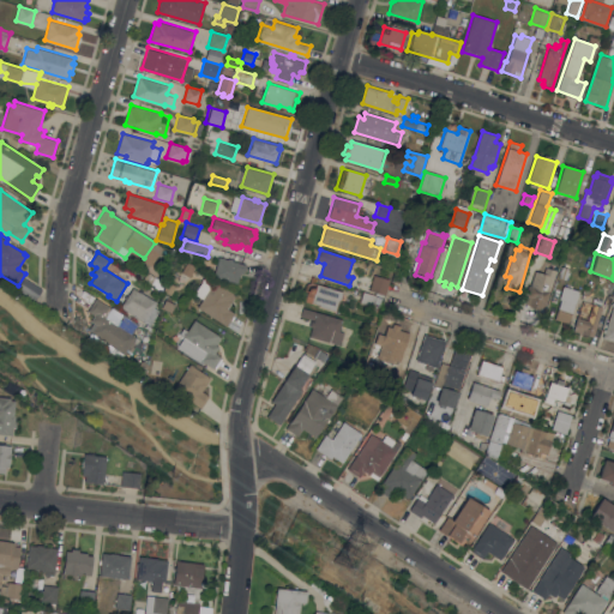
[(214,276),(220,257),(229,259),(229,258),(233,259),(233,260),(246,264),(247,266),(246,270),(244,272),(241,272),(238,283),(214,276)]
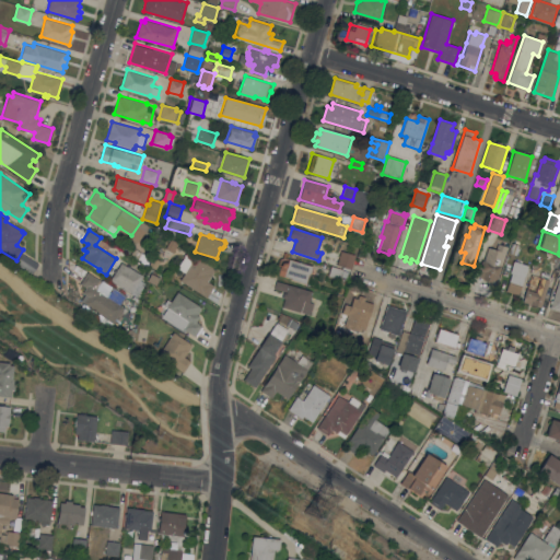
[(517,255),(509,252),(512,242),(521,245),(517,255)]
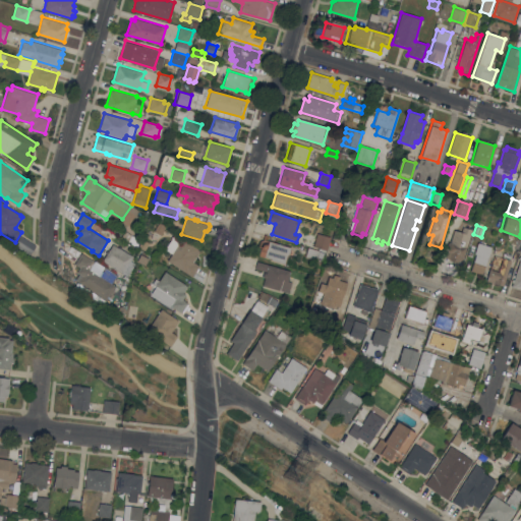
[(454,230),(461,232),(462,227),(471,230),(461,263),(445,257),(454,230)]
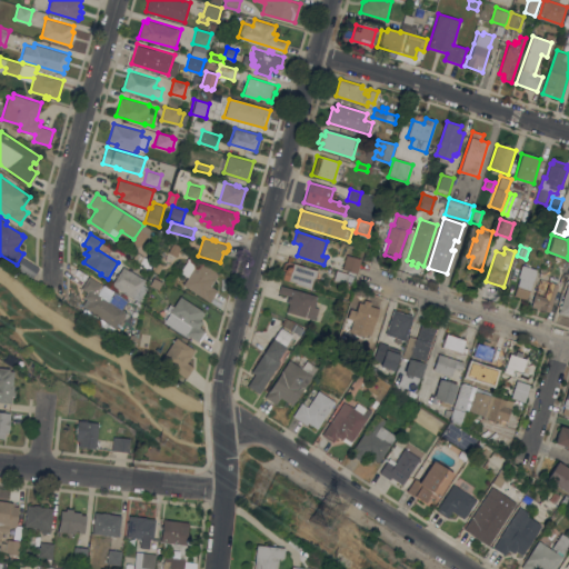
[(183,285),(188,277),(180,271),(188,260),(187,260),(190,253),(199,259),(199,260),(218,273),(213,280),(215,280),(211,286),(218,289),(210,301),(183,285)]
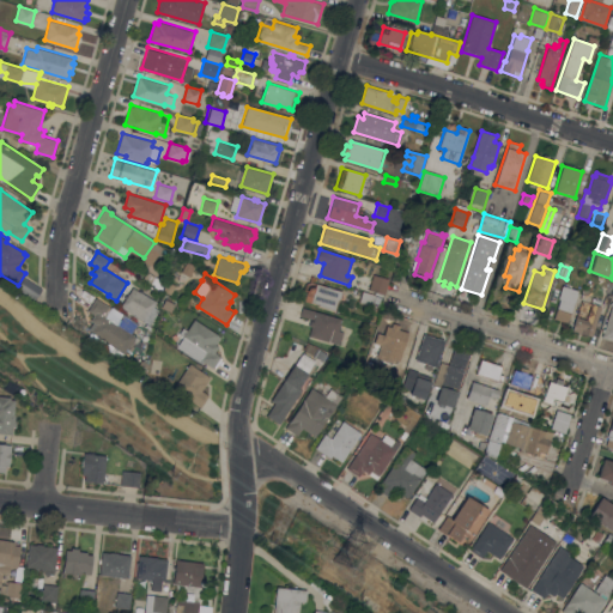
[(374,275),(388,279),(383,296),(369,291),(374,275)]
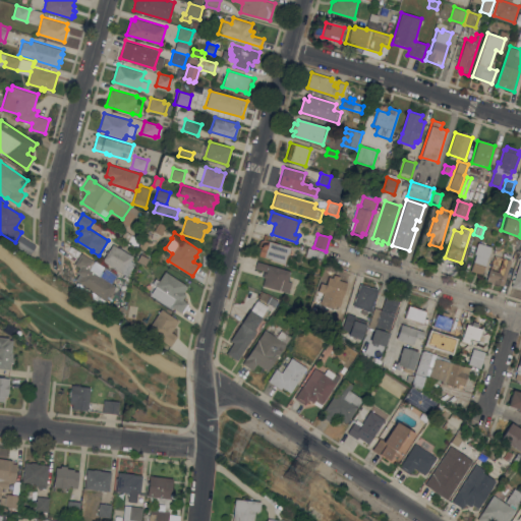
[(138,247),(142,238),(149,242),(145,250),(138,247)]
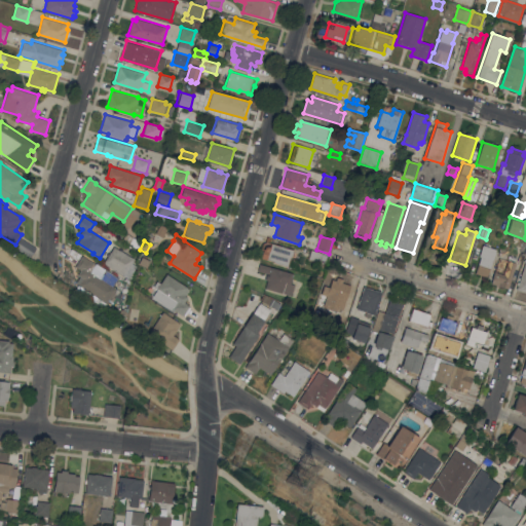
[(264,249),(264,248),(265,247),(266,247),(267,247),(268,247),(269,247),(270,243),(293,250),(288,266),(272,262),(272,261),(261,257),(263,250),(264,249)]
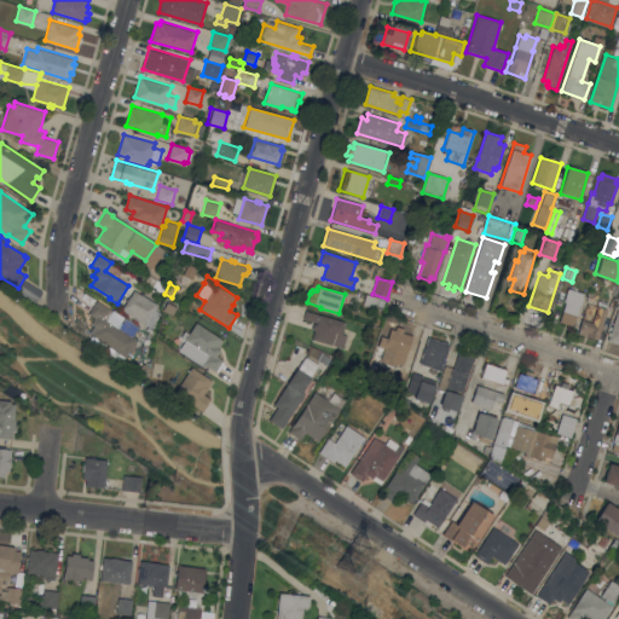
[(567,289),(583,294),(573,327),(560,322),(565,302),(563,302),(567,289)]
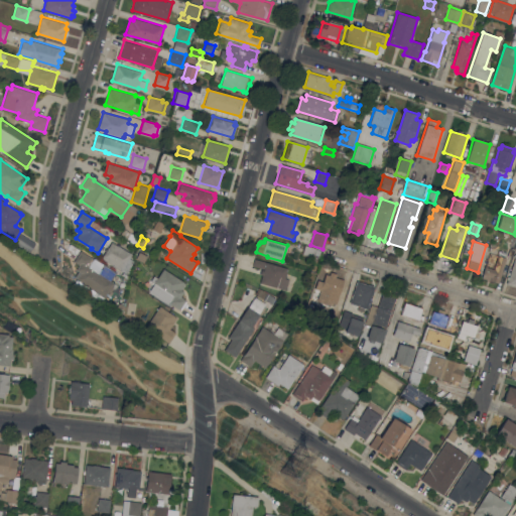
[(132,253),(129,257),(134,260),(127,273),(122,270),(121,270),(102,258),(112,242),(132,253)]
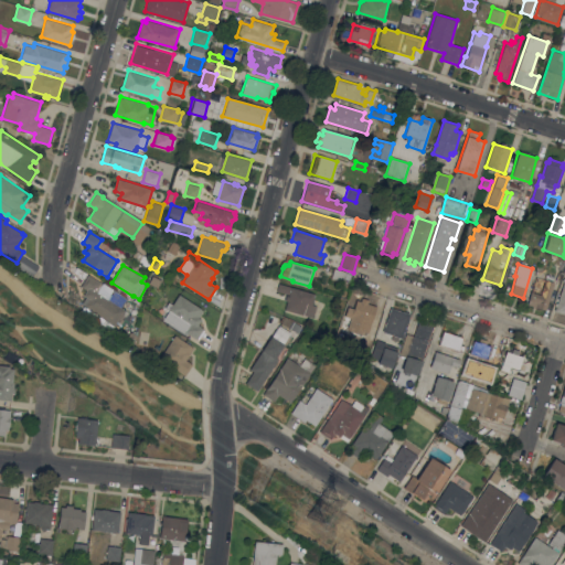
[(333,268),(345,272),(345,273),(351,275),(349,280),(343,279),(342,283),(330,279),(333,268)]
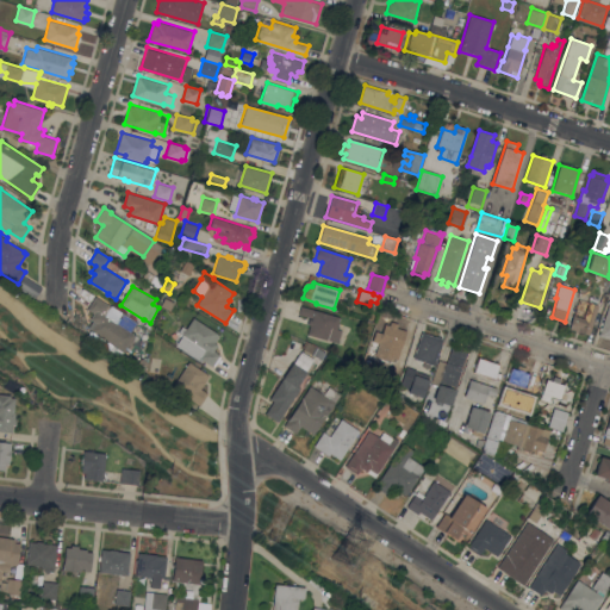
[(139,336),(128,354),(87,328),(97,315),(87,309),(95,296),(110,305),(104,312),(139,336)]
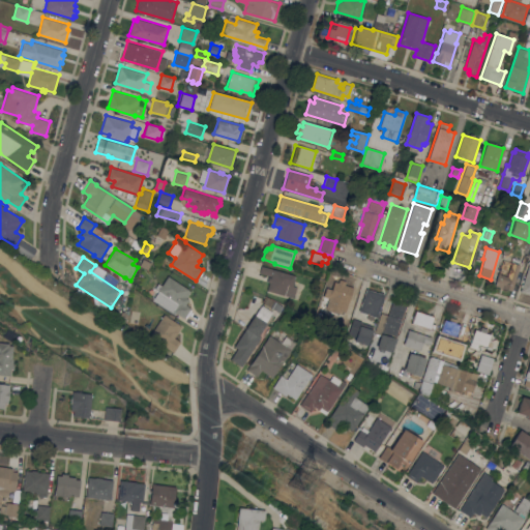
[(140,265),(144,258),(152,262),(148,269),(140,265)]
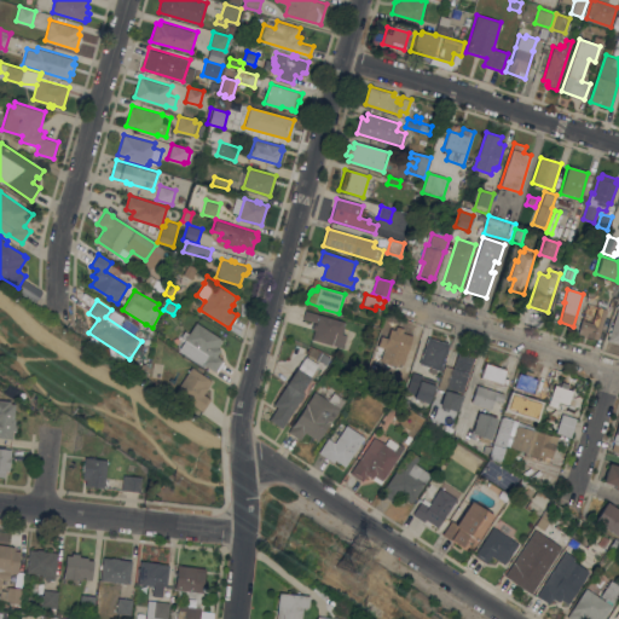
[(588,304),(606,310),(597,340),(578,334),(588,304)]
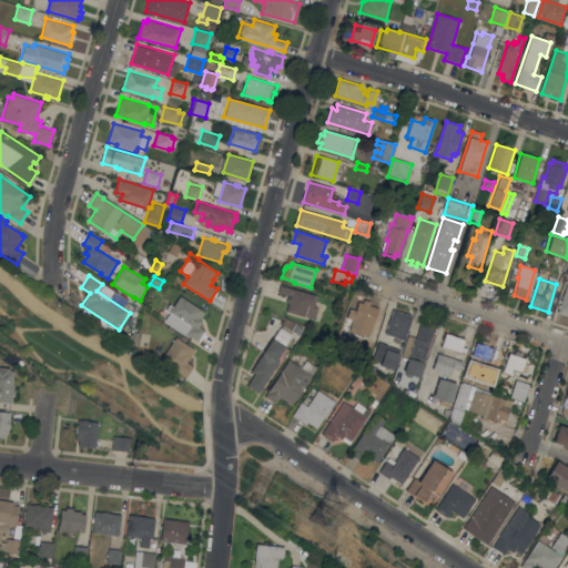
[(567,279),(567,315),(558,312),(567,279)]
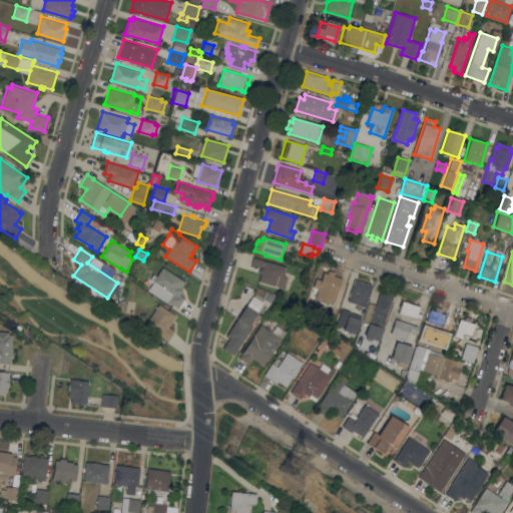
[(252,258),(286,267),(285,272),(294,275),(290,290),(258,281),(260,274),(258,273),(260,268),(250,265),(252,258)]
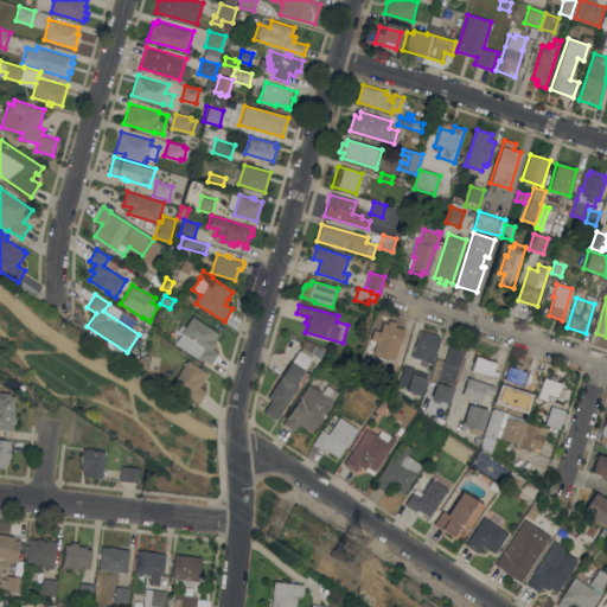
[(218,333),(213,340),(216,343),(212,347),(219,352),(211,364),(198,356),(204,347),(181,332),(192,315),(218,333)]
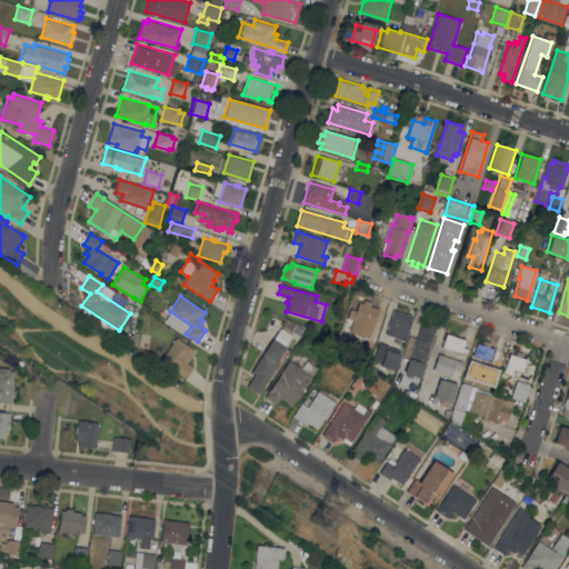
[(358,302),(362,303),(363,300),(371,302),(370,307),(378,309),(369,339),(349,333),(358,302)]
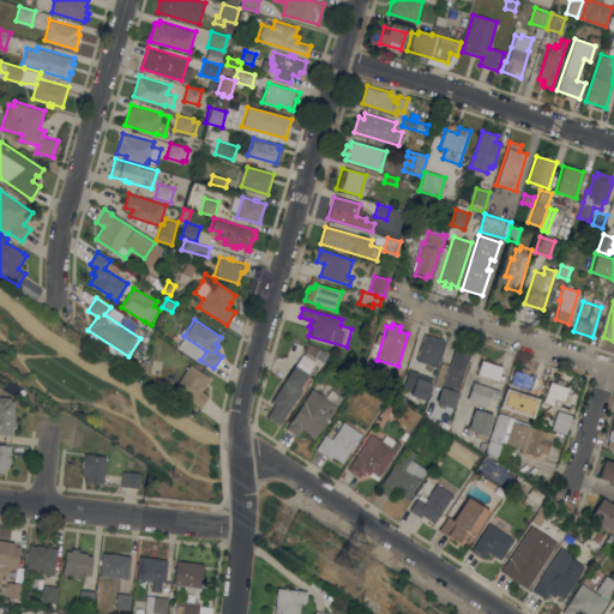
[(425,335),(445,341),(437,367),(416,361),(425,335)]
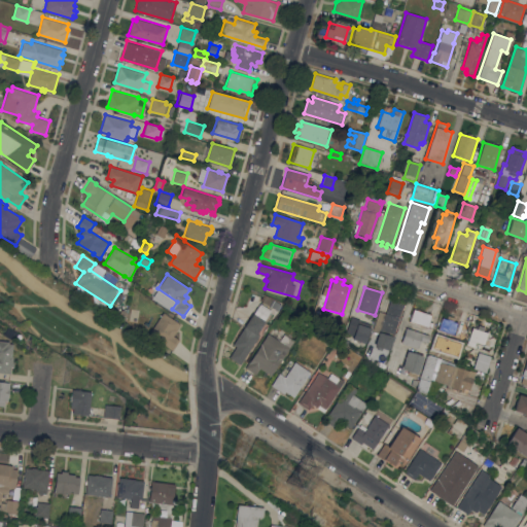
[(389,350),(382,348),(381,350),(376,348),(377,346),(375,345),(379,332),(373,331),(379,311),(386,313),(391,299),(403,303),(389,350)]
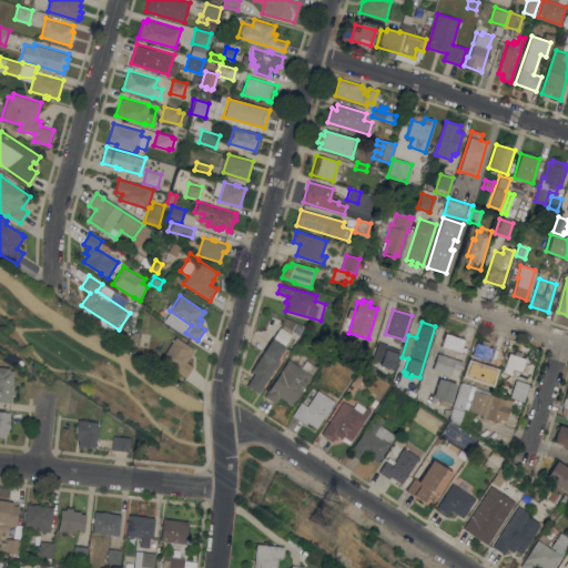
[(295,324),(303,328),(300,336),(291,331),(295,324)]
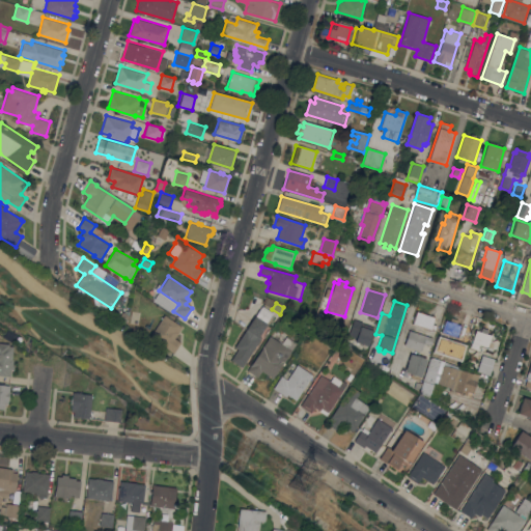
[(435,317),(432,325),(437,326),(435,329),(431,328),(431,330),(413,324),(417,311),(435,317)]
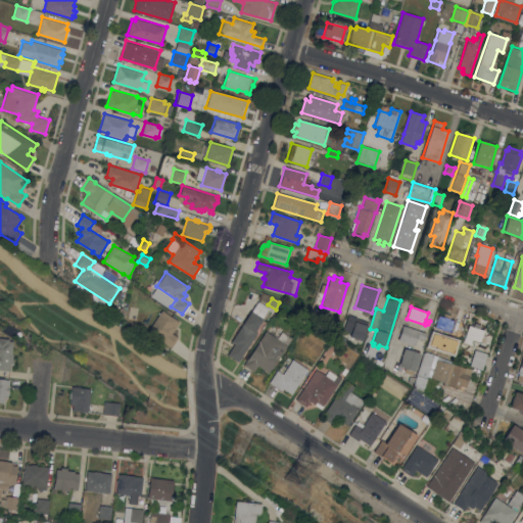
[(179,322),(172,332),(179,337),(172,347),(148,331),(162,310),(179,322)]
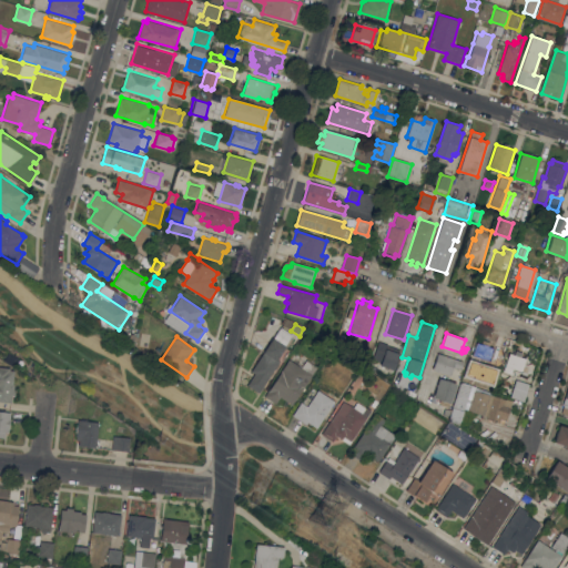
[(271,338),(284,347),(275,359),(280,362),(259,393),(246,385),(254,374),(250,372),(271,338)]
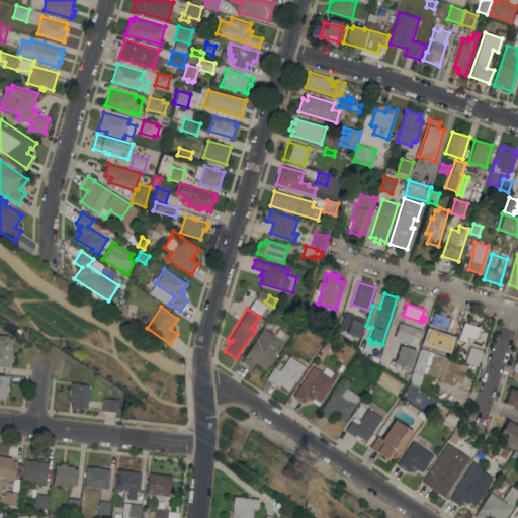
[(345,312),(352,314),(351,317),(364,321),(359,337),(346,333),(346,330),(340,328),(345,312)]
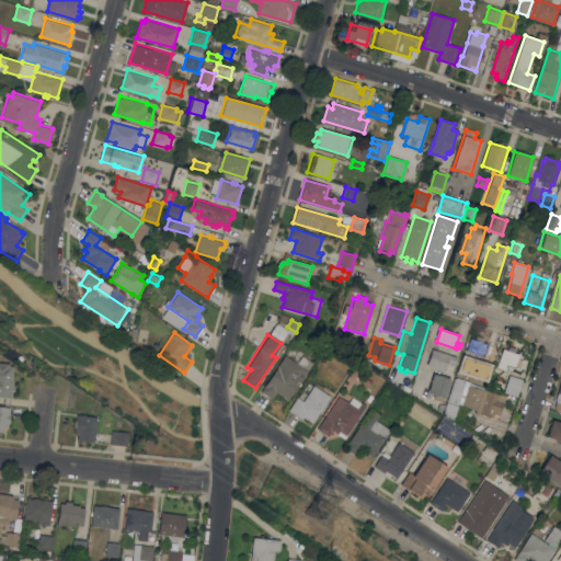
[(470,339),(487,344),(483,357),(473,354),(472,357),(465,355),(470,339)]
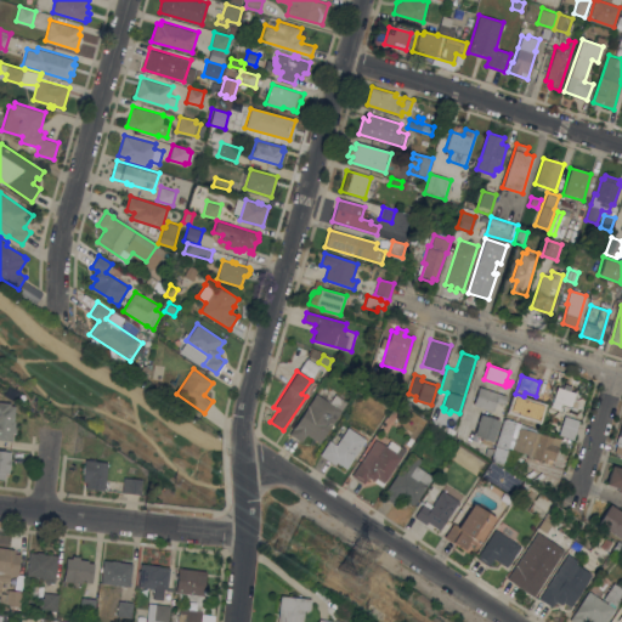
[(508,396),(505,405),(497,401),(493,412),(474,405),(480,386),(508,396)]
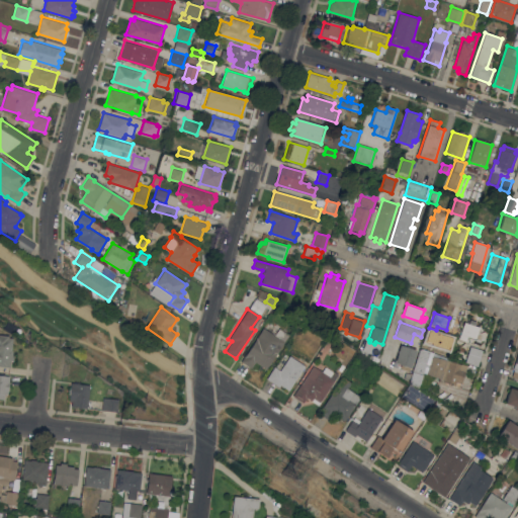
[(463,323),(487,330),(481,347),(457,340),(463,323)]
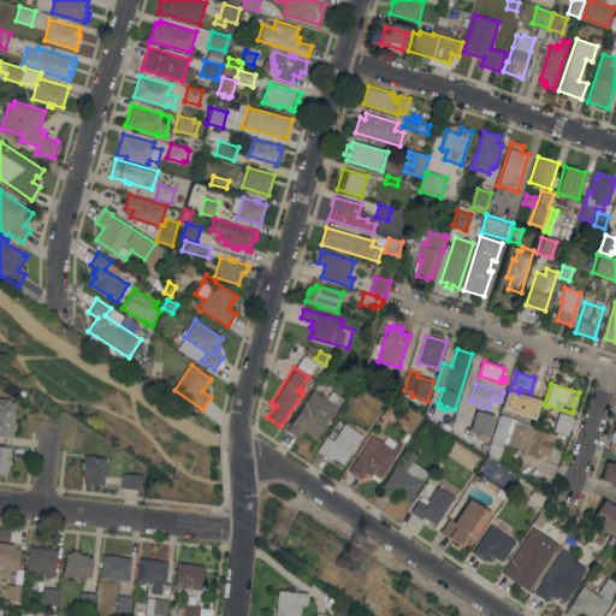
[(313,389),(327,397),(332,390),(344,397),(329,419),(331,420),(330,424),(327,422),(317,438),(303,430),(298,437),(288,430),(313,389)]
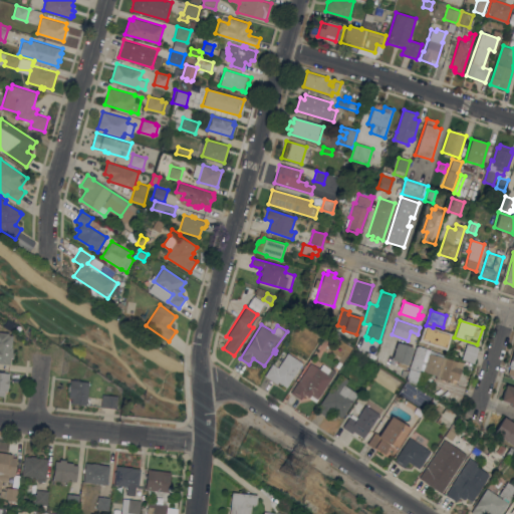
[(0,362),(0,331),(9,332),(9,334),(13,335),(12,347),(13,347),(12,352),(14,352),(13,357),(10,357),(10,364),(0,362)]
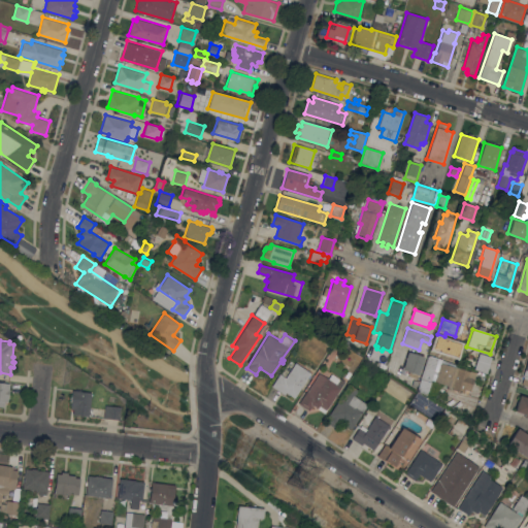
[(449,349),(457,351),(454,362),(446,360),(449,349)]
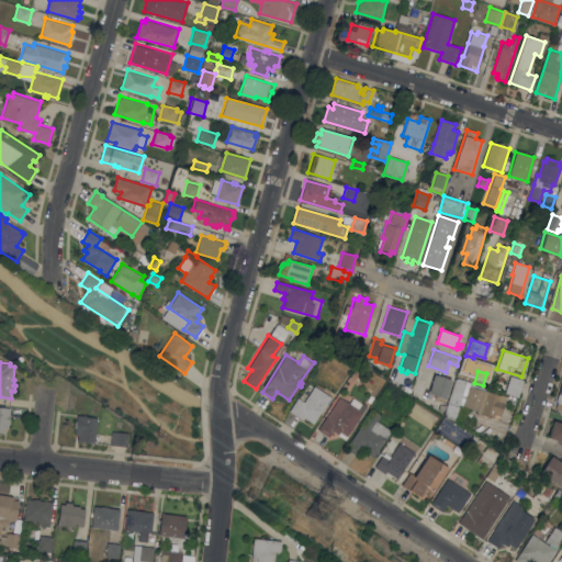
[(434,374),(450,379),(445,398),(428,394),(434,374)]
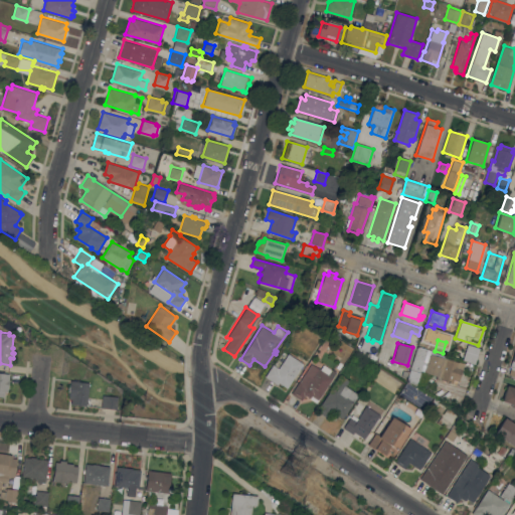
[(468,344),(479,347),(474,365),(462,361),(468,344)]
